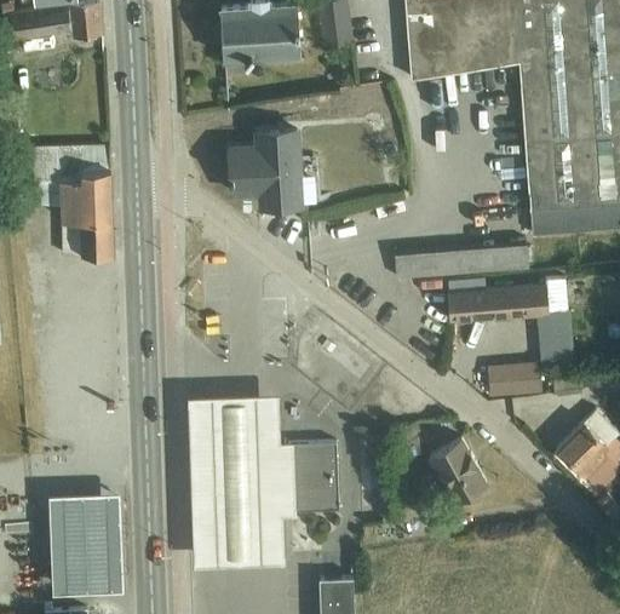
[(619,230),(619,0),(405,0),(411,82),(520,66),(532,237),(619,230)]
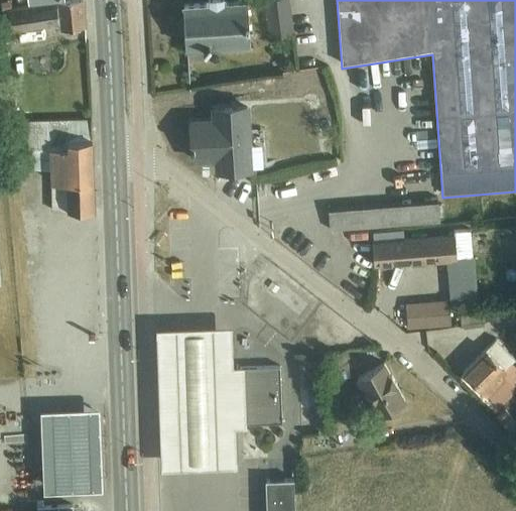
[(212,41),(249,39),(247,5),(225,6),(224,1),(208,2),(209,7),(183,9),(186,52),(203,50),(205,52),(211,44),(210,43),(212,41)]
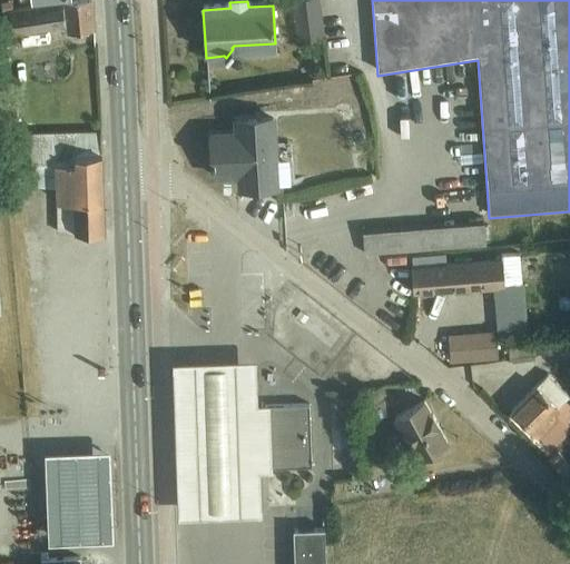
[(325,43),(320,1),(290,6),(295,48),(325,43)]
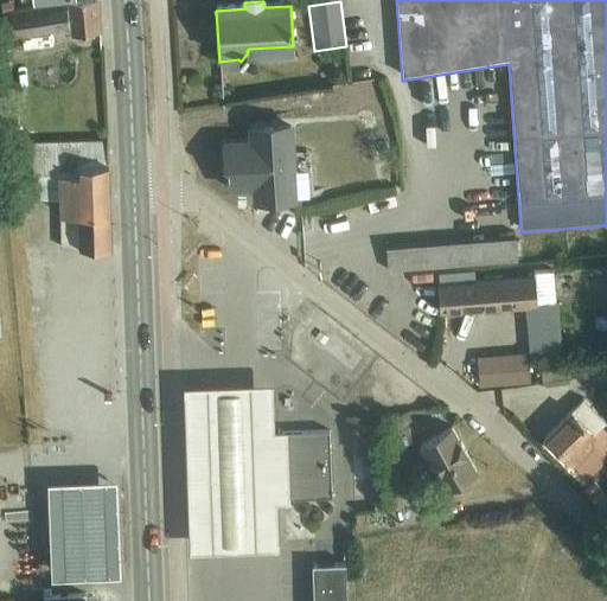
[(66,8),(11,18),(14,44),(70,34),(71,40),(101,37),(98,4),(66,8)]
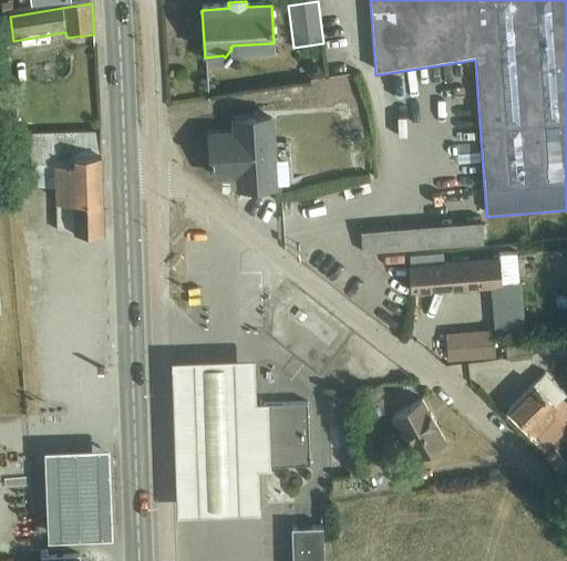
[(287,164),(274,165),(271,123),(235,124),(236,137),(210,139),(213,179),(238,178),(239,191),(288,188),(287,164)]
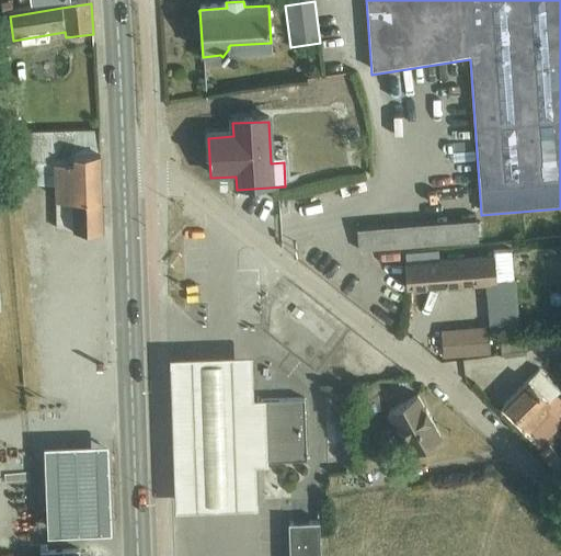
[(57,234),(102,233),(100,157),(100,135),(16,139),(19,189),(58,188),(57,234)]
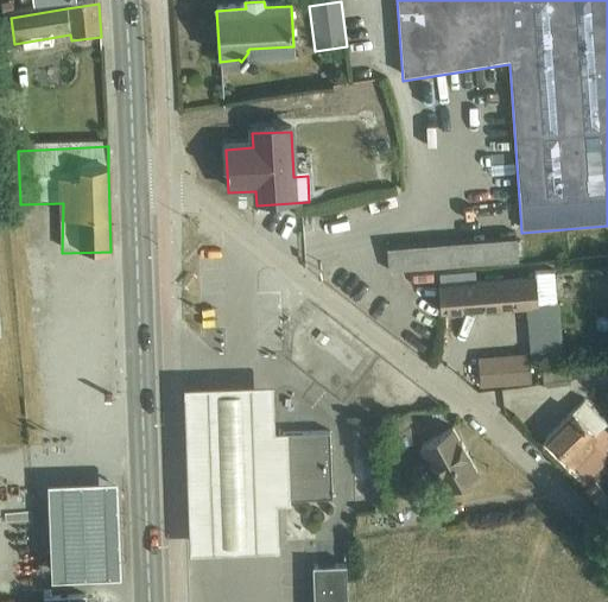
[(388,276),(517,266),(514,239),(387,248),(388,276)]
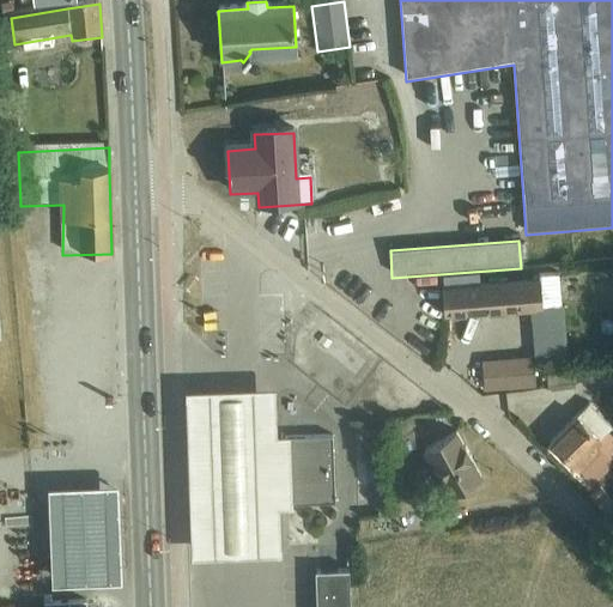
[(539,285),(442,293),(444,320),(530,313),(562,310),(558,278),(539,280),(539,285)]
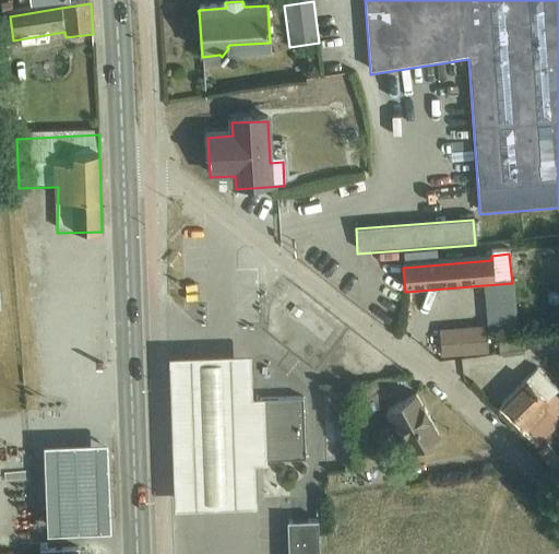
[(512,283),(484,285),(487,332),(515,330),(512,283)]
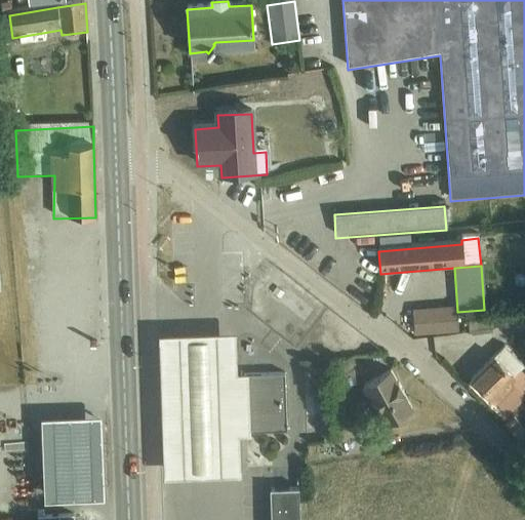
[(513,309),(492,311),(493,330),(515,328),(515,324),(514,315),(513,309)]
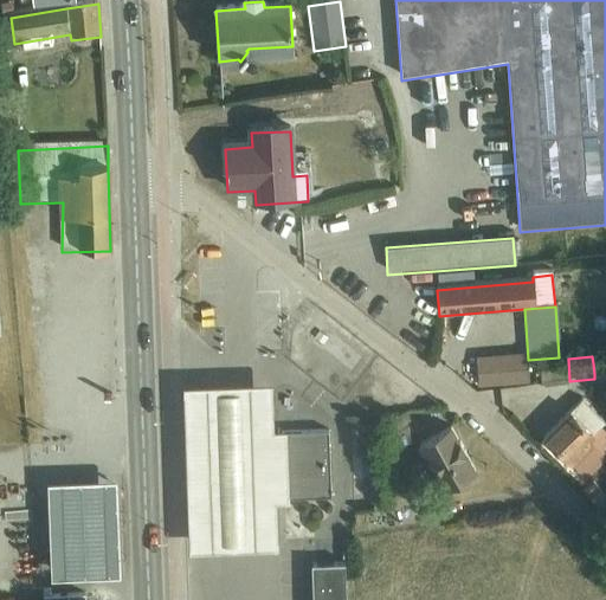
[(527,357),(477,362),(479,389),(529,386),(527,357)]
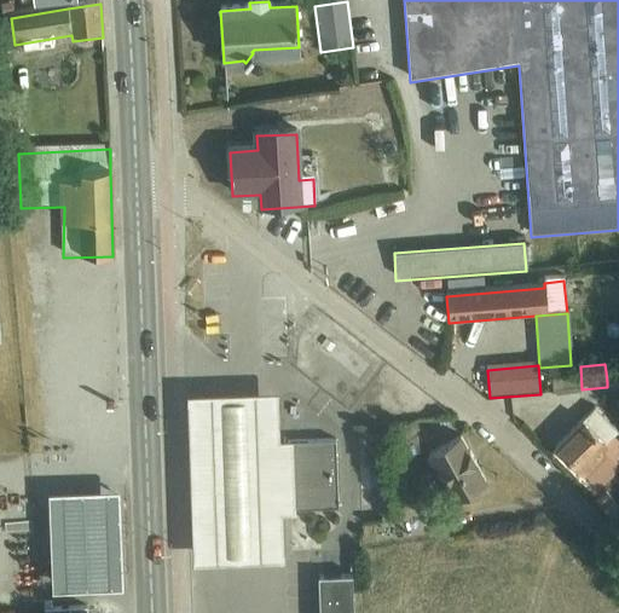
[(618,370),(606,371),(607,382),(618,381),(618,370)]
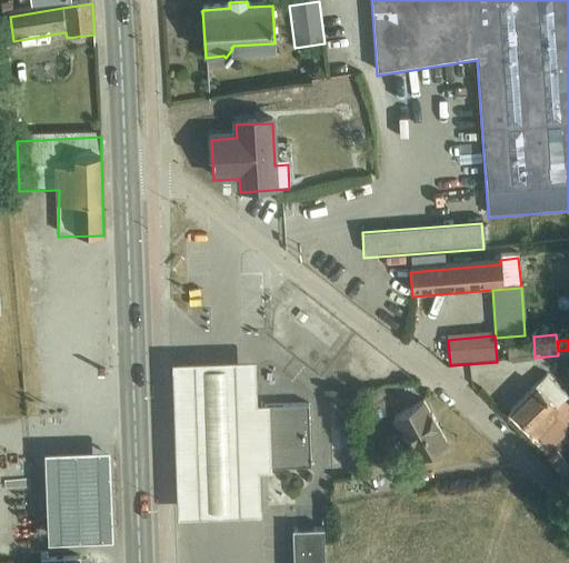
[(252,364),(171,367),(176,522),(259,520),(257,471),(266,471),(265,410),(255,410),(252,364)]
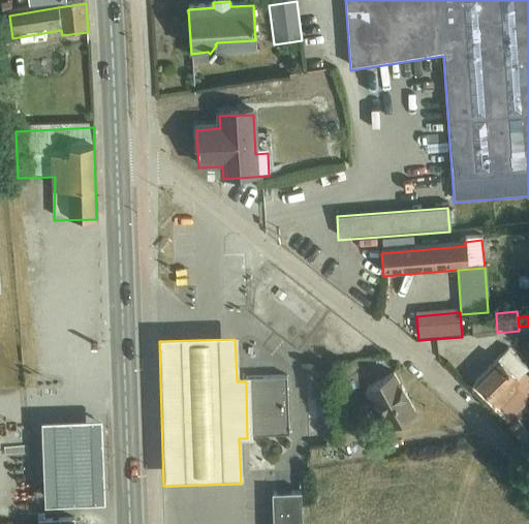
[(528,404),(517,392),(512,388),(518,383),(526,374),(506,355),(498,364),(475,386),(499,409),(511,422),(528,404)]
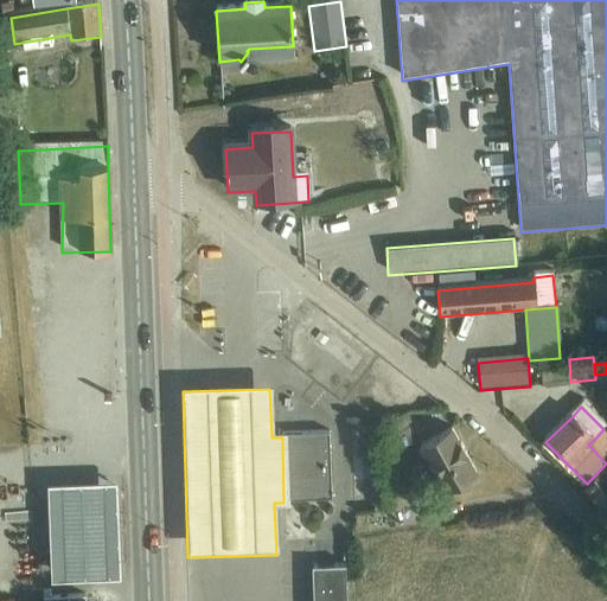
[(391,427),(382,432),(387,440),(411,427),(406,416),(390,424),(391,427)]
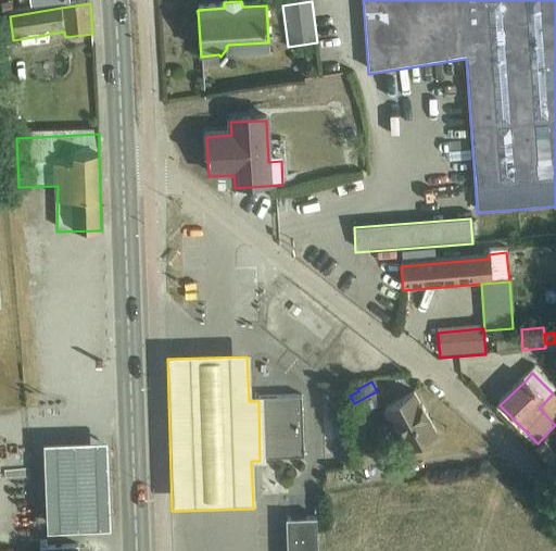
[(420,410),(413,396),(384,412),(407,454),(437,438),(427,421),(428,420),(421,410),(420,410)]
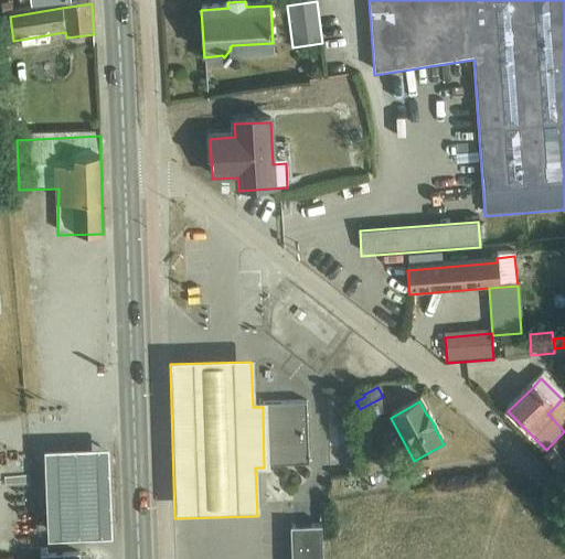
[(264,468),(308,466),(306,406),(263,407),(264,468)]
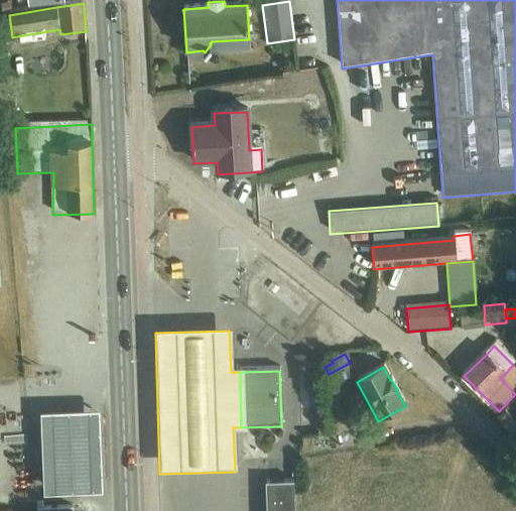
[(100,411),(42,414),(47,497),(105,493),(100,411)]
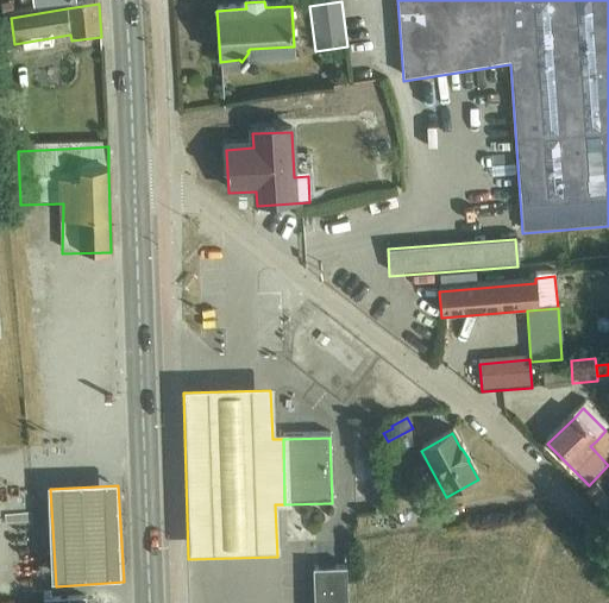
[(314,572),(314,602),(347,602),(346,571),(314,572)]
